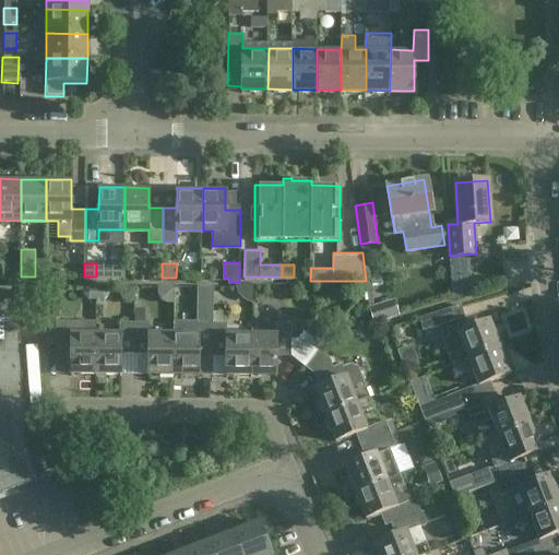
[(109,290),(109,285),(109,283),(96,283),(96,297),(104,297),(109,290)]
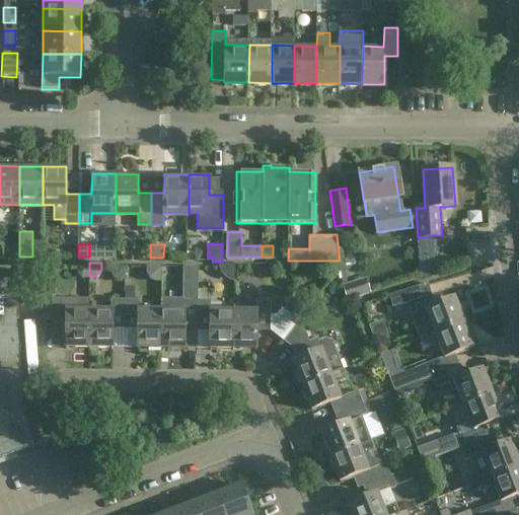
[(161,308),(161,346),(183,346),(183,327),(199,327),(199,298),(198,298),(199,266),(199,264),(182,264),(182,266),(182,296),(161,296),(161,308)]
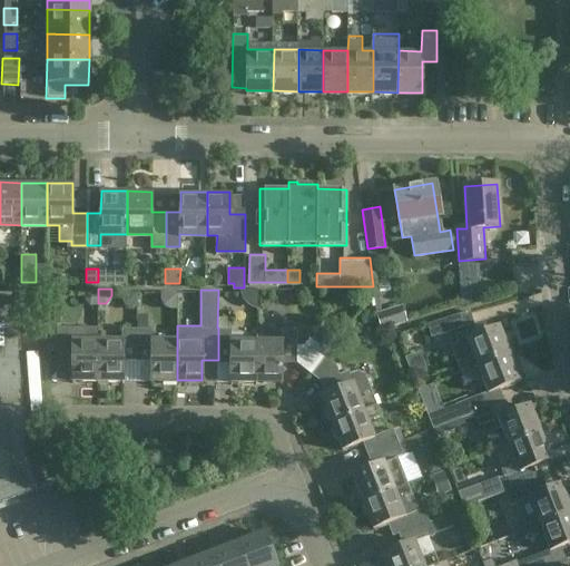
[(0,310),(22,311),(22,296),(0,295),(0,310)]
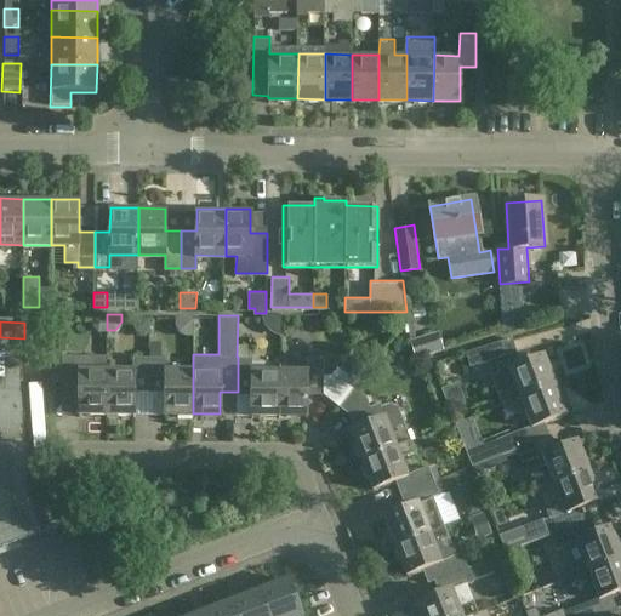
[(438,330),(411,340),(416,357),(444,348),(438,330)]
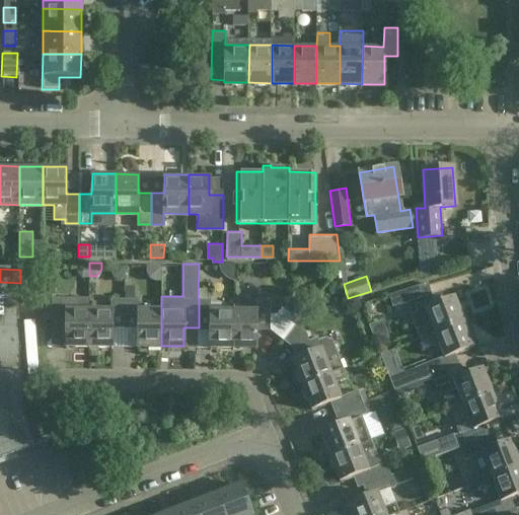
[(20,283),(0,282),(0,457),(32,446),(21,412),(21,374),(19,373),(20,283)]
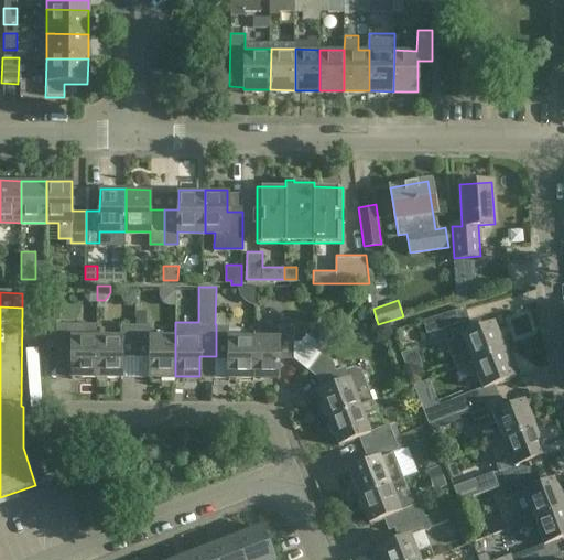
[(137,323),(137,355),(150,355),(150,376),(175,376),(175,335),(151,335),(151,324),(145,324),(145,308),(138,308),(137,323)]
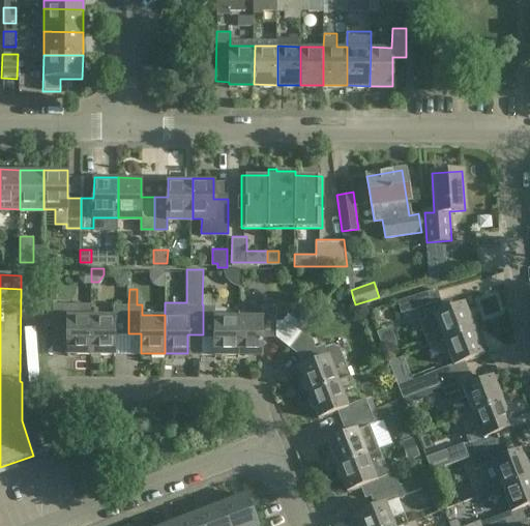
[(436,289),(396,300),(400,313),(439,301),(436,289)]
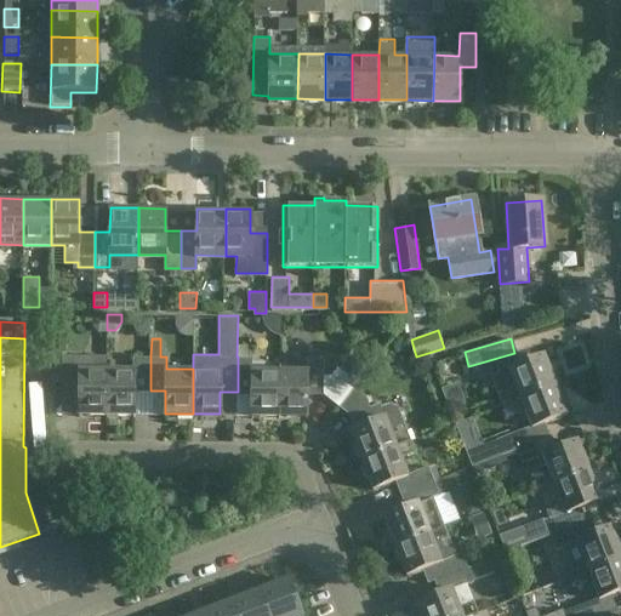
[(238,357),(238,392),(251,392),(250,415),(280,415),(280,369),(252,369),(252,357),(249,357),(249,343),(238,343),(238,357)]
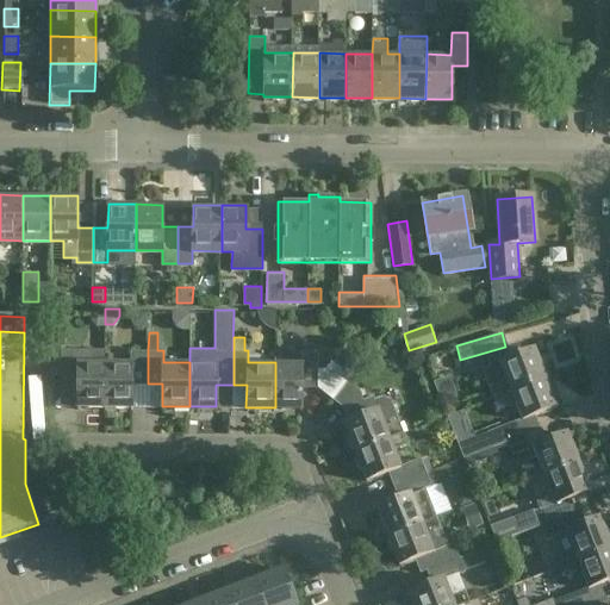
[(62,347),(62,384),(76,384),(76,405),(104,405),(105,361),(91,361),(91,347),(62,347)]
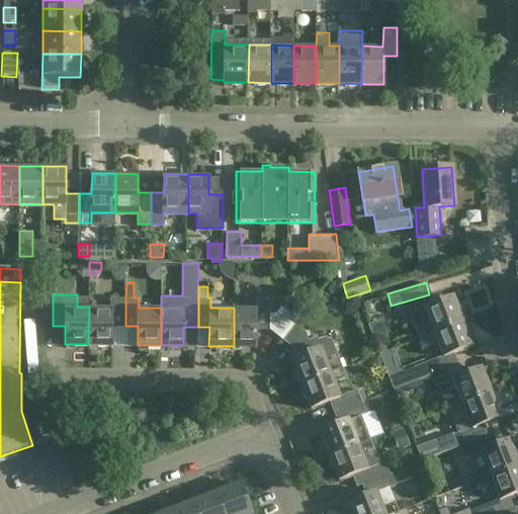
[(452,294),(434,302),(432,295),(414,303),(416,309),(410,312),(415,326),(419,335),(462,319),(461,317),(462,316),(458,304),(456,305),(452,294)]
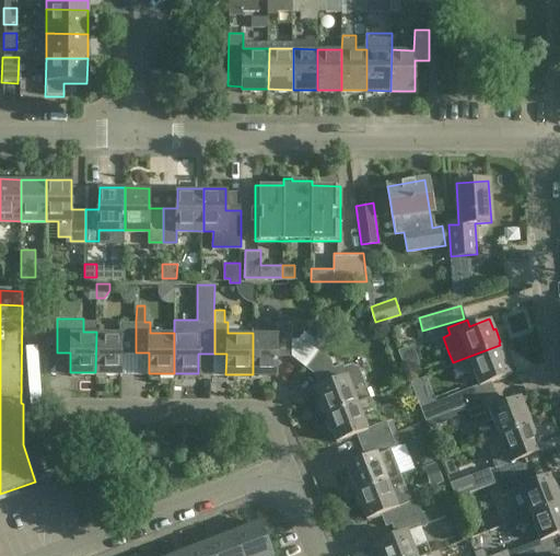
[(96,332),(95,372),(120,372),(120,352),(136,352),(136,321),(121,321),(121,333),(96,332)]
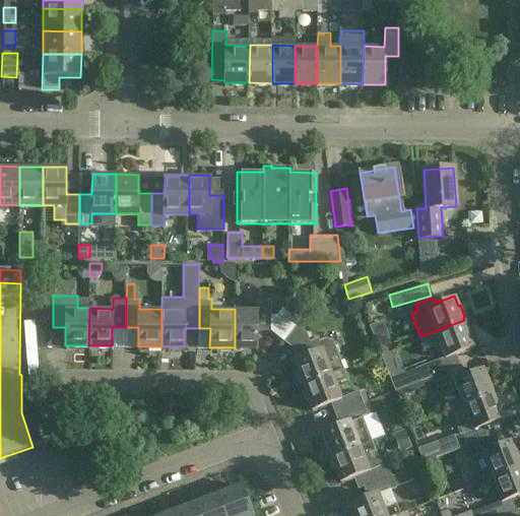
[(235,309),(235,347),(257,347),(257,329),(270,329),(270,328),(270,313),(270,299),(257,299),(257,309),(235,309)]
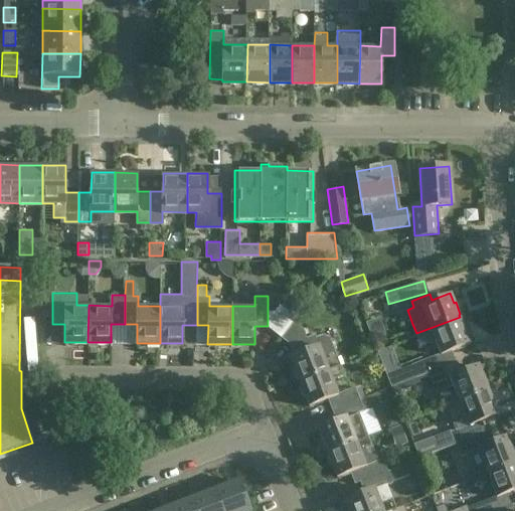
[(268,310),(268,325),(281,336),(294,320),(297,316),(280,303),(275,310),(268,310)]
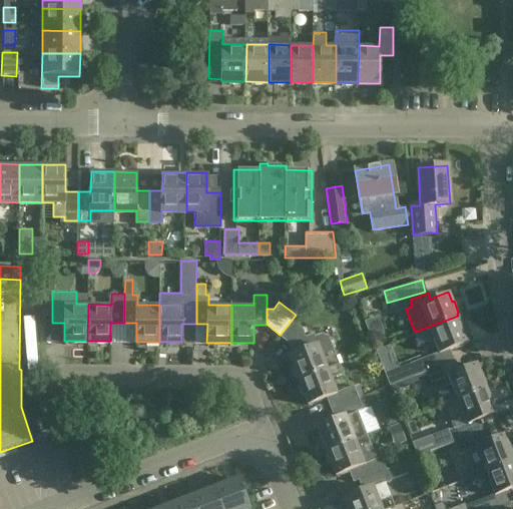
[(458,316),(415,332),(419,343),(434,337),(439,351),(411,361),(415,373),(427,368),(454,357),(450,347),(467,341),(463,331),(465,330),(461,319),(459,320),(458,316)]
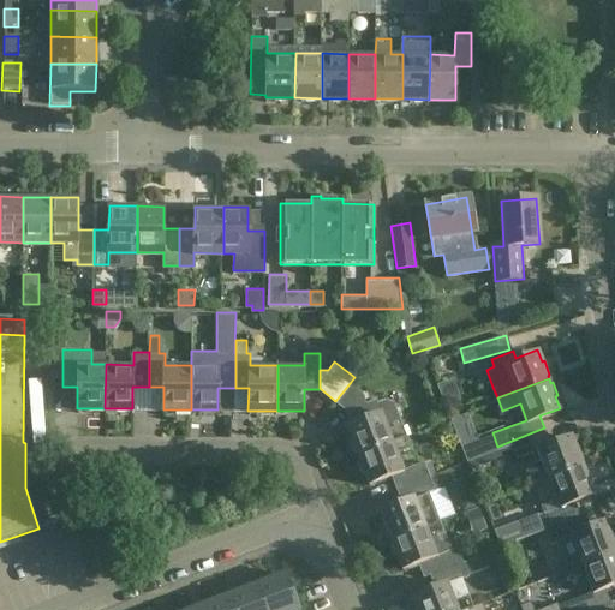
[(357,454),(406,435),(402,425),(388,431),(381,414),(401,407),(396,392),(346,411),(351,424),(345,426),(357,454)]
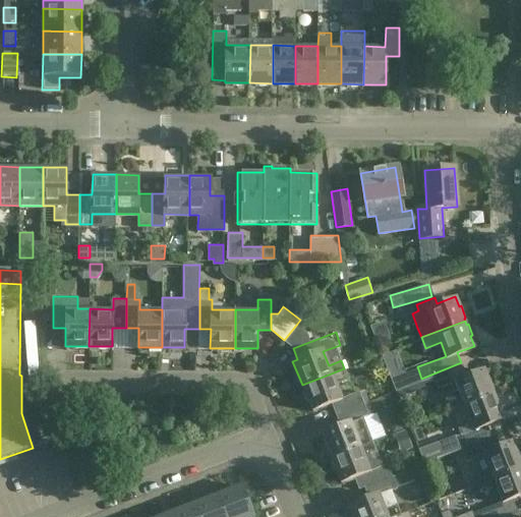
[(461,362),(433,374),(436,381),(439,387),(456,381),(461,395),(449,399),(453,408),(494,393),(493,390),(495,390),(490,378),(488,379),(484,368),(466,376),(461,362)]
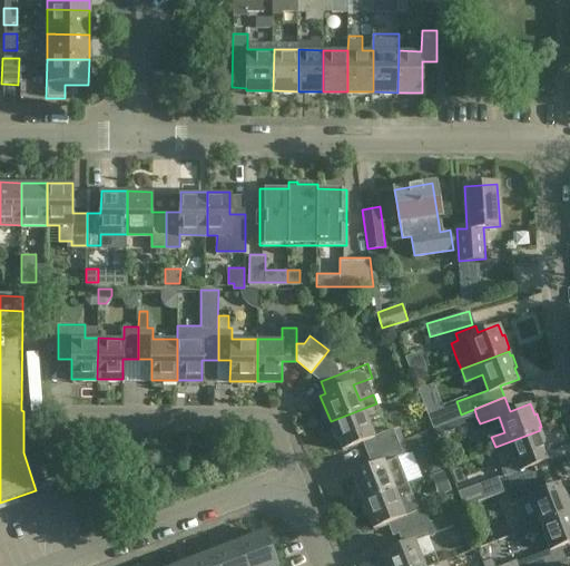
[(376,403),(331,421),(341,449),(361,441),(365,452),(396,440),(392,428),(373,435),(367,420),(381,416),(376,403)]
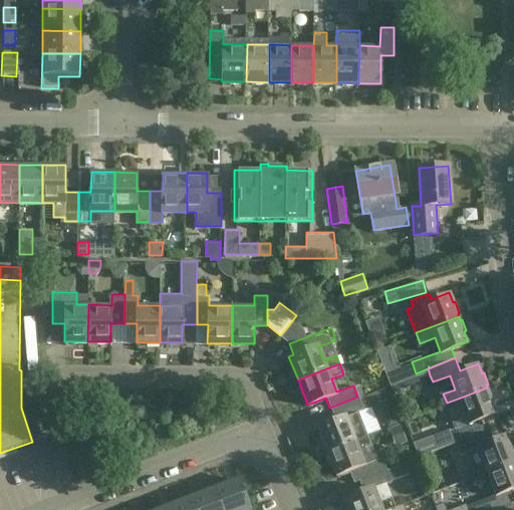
[(405,366),(386,373),(390,384),(409,376),(405,366)]
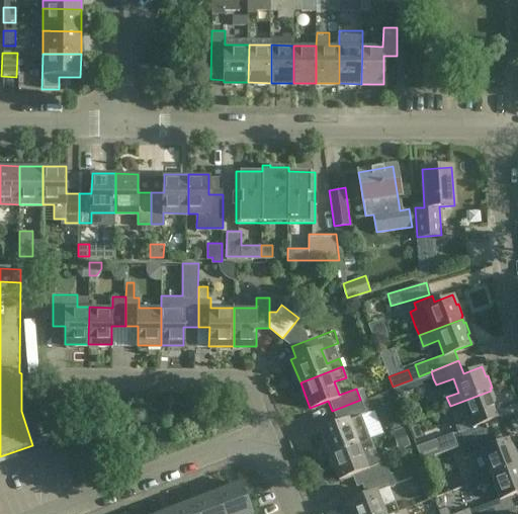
[(491,391),(450,406),(453,416),(459,431),(454,432),(458,444),(459,445),(487,435),(483,422),(501,415),(497,406),(499,405),(494,394),(492,394),(491,391)]
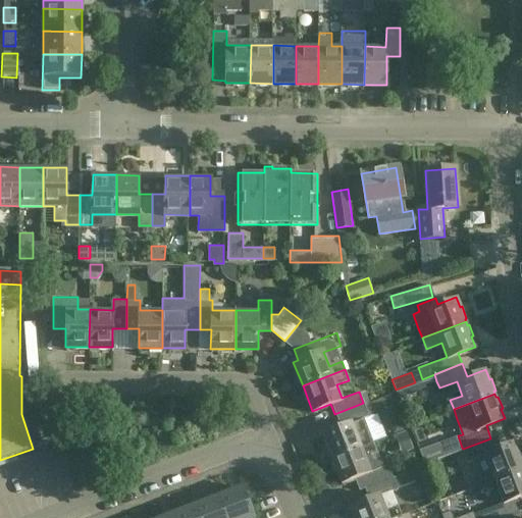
[(363,403),(334,414),(340,426),(321,433),(330,458),(372,441),(369,432),(357,436),(352,423),(369,416),(363,403)]
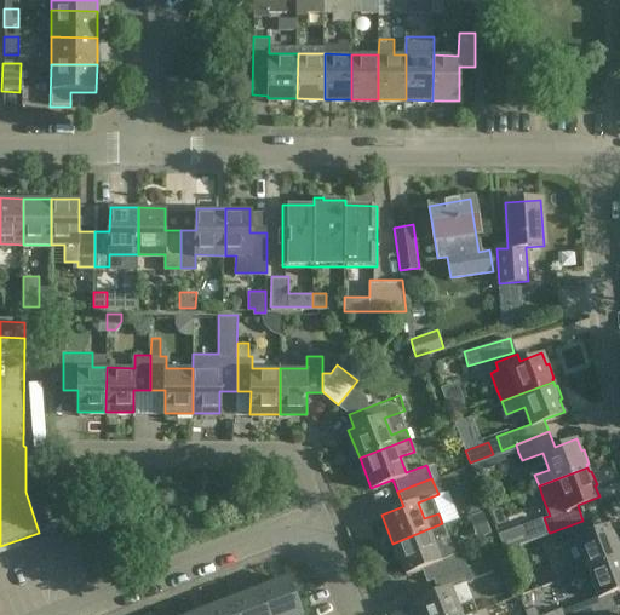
[(475,498),(464,501),(468,512),(478,507),(475,498)]
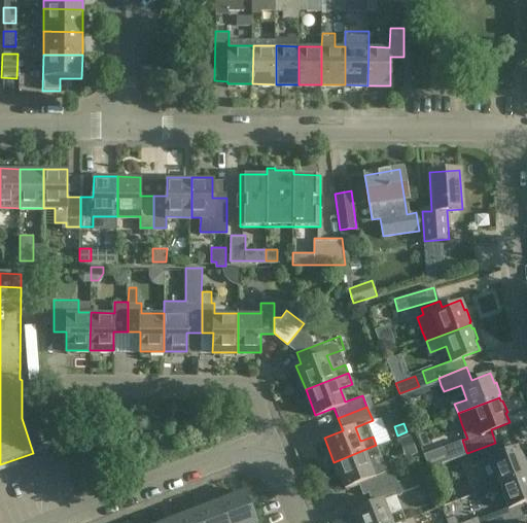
[(424,453),(429,466),(467,453),(466,452),(462,440),(424,453)]
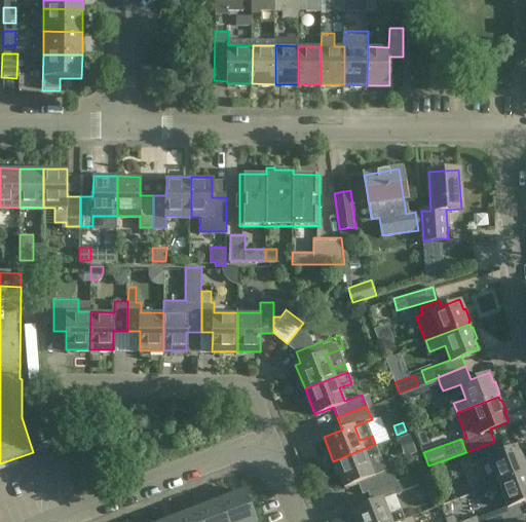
[(485,485),(525,469),(525,458),(524,454),(522,454),(518,444),(517,445),(499,451),(498,452),(494,442),(466,452),(471,463),(476,462),(481,476),(485,485)]
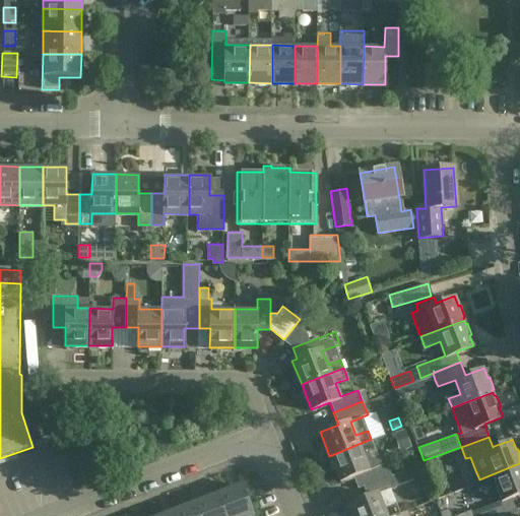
[(362,485),(390,473),(386,462),(381,464),(371,439),(329,456),(338,481),(354,475),(358,486),(362,485)]
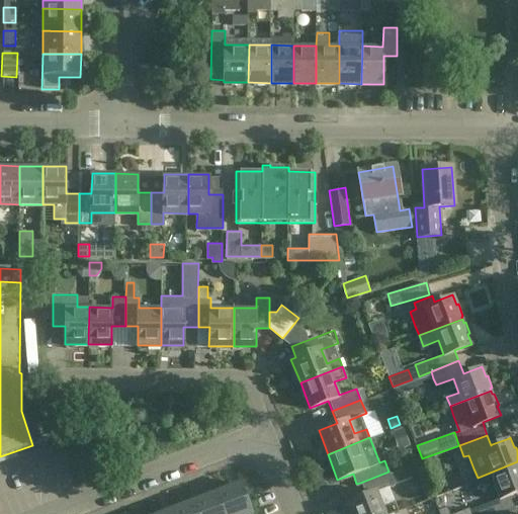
[(165,465),(184,460),(182,450),(163,454),(165,465)]
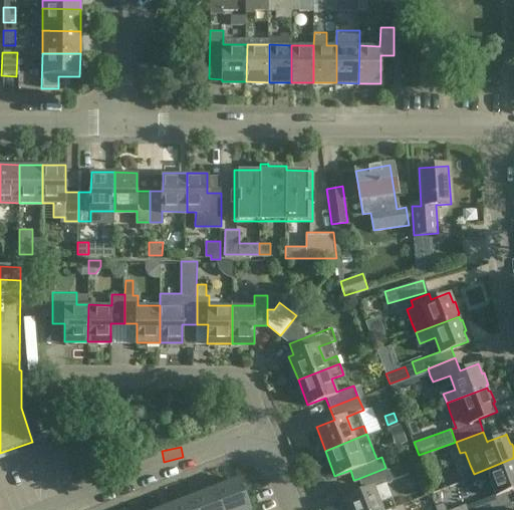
[(467,504),(469,509),(488,509),(499,506),(510,501),(506,491),(508,491),(513,488),(513,458),(474,474),(478,484),(490,479),(495,493),(467,504)]
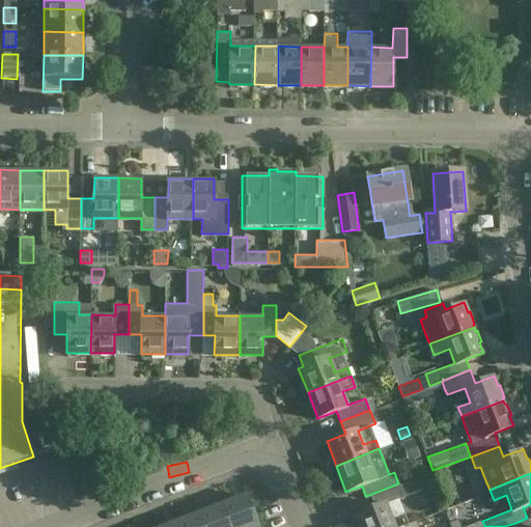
[(420,475),(398,483),(369,495),(374,506),(355,514),(359,524),(357,525),(357,526),(395,526),(408,522),(403,512),(399,498),(425,489),(420,475)]
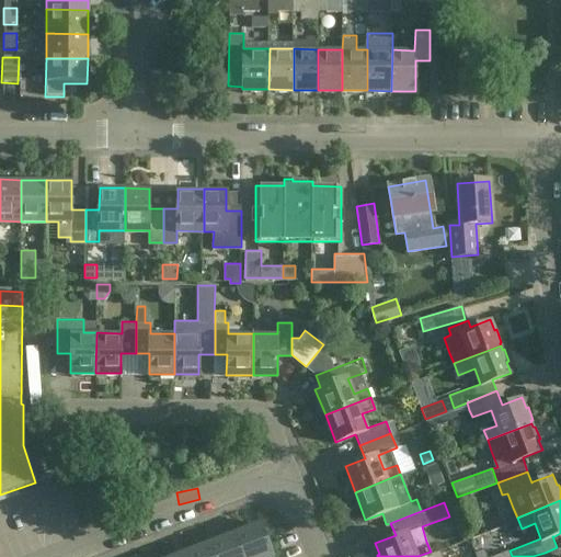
[(235,532),(243,556),(271,556),(258,522),(235,532)]
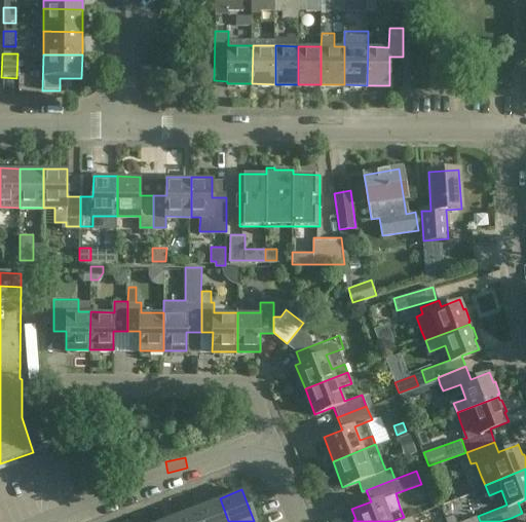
[(228,521),(220,498),(197,507),(202,521),(228,521)]
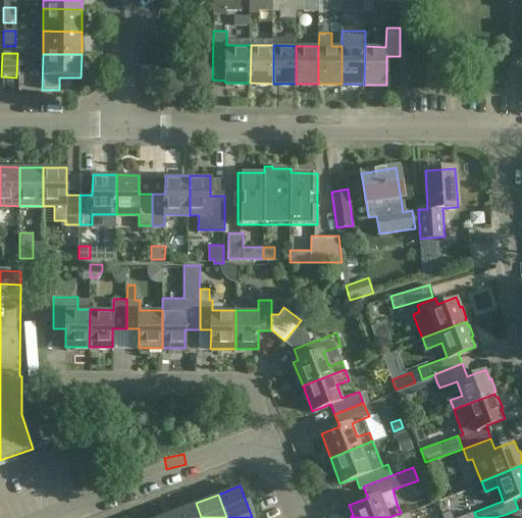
[(201,517),(196,503),(173,512),(174,517),(201,517)]
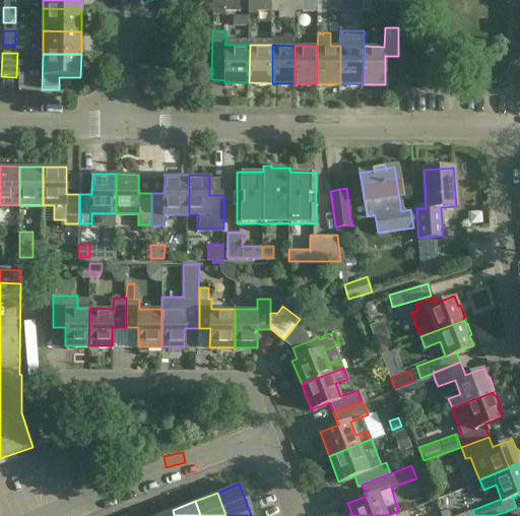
[(441,515),(451,515),(452,515),(448,507),(440,510),(441,515)]
